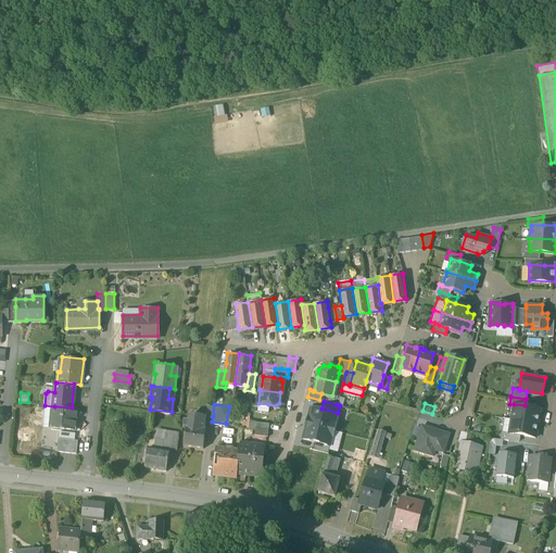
[(514,404),(512,417),(538,422),(540,407),(525,405),(514,404)]
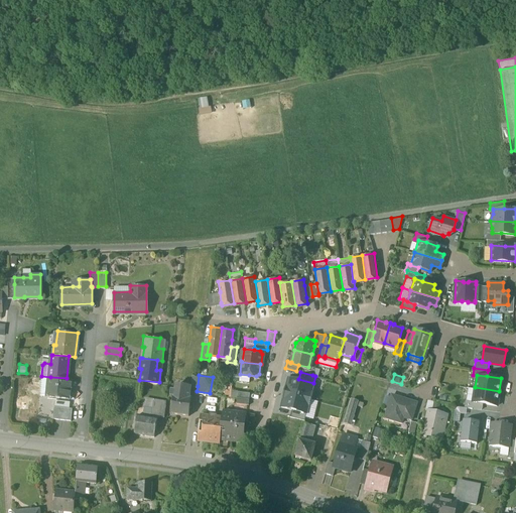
[(39,393),(48,394),(50,377),(41,376),(39,393)]
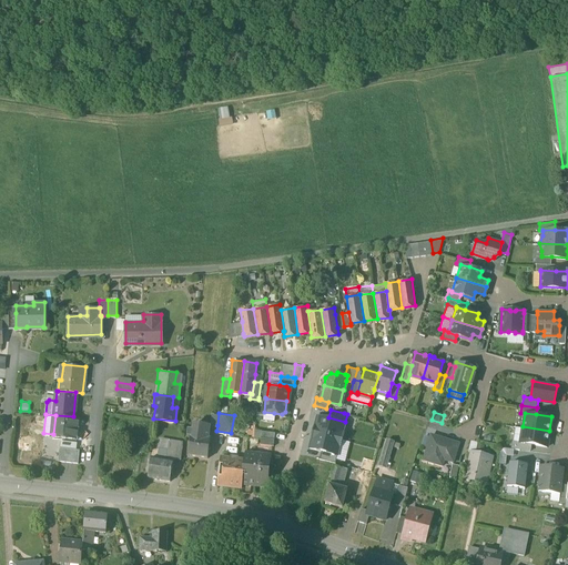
[(78,417),(73,416),(56,415),(53,434),(77,436),(78,417)]
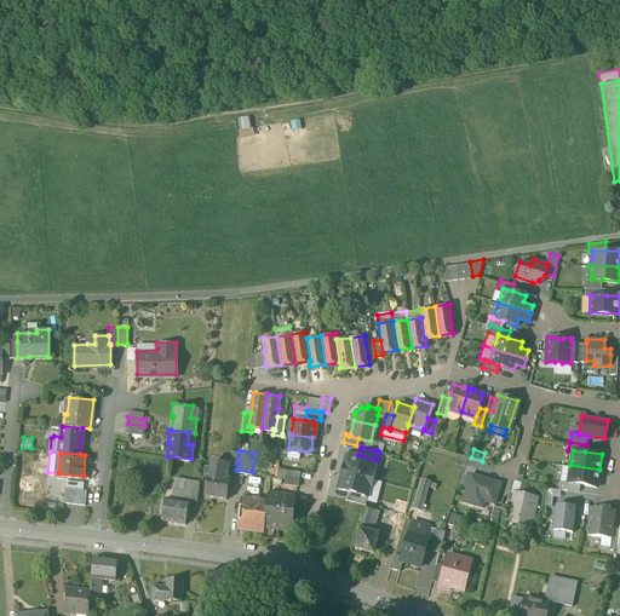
[(346,453),(344,461),(343,460),(340,470),(374,477),(375,468),(374,468),(377,460),(359,455),(346,453)]
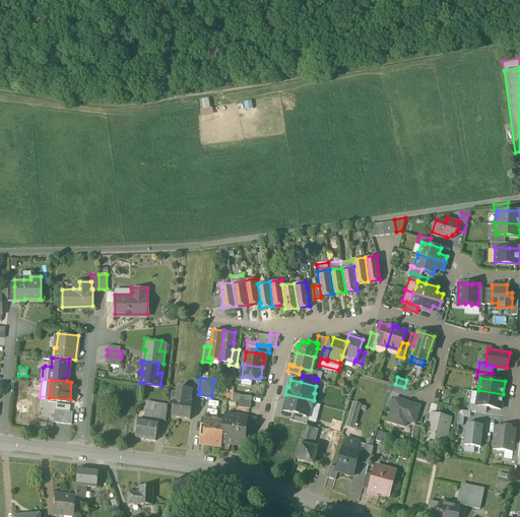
[(175,397),(187,398),(188,388),(177,387),(175,397)]
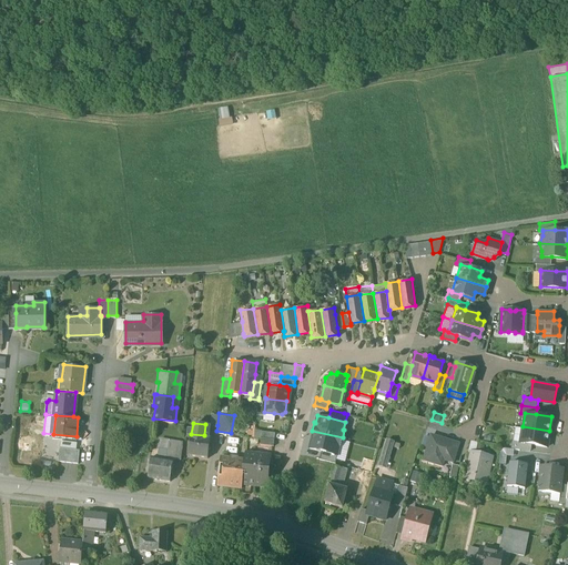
[(515,425),(513,440),(520,441),(523,426),(515,425)]
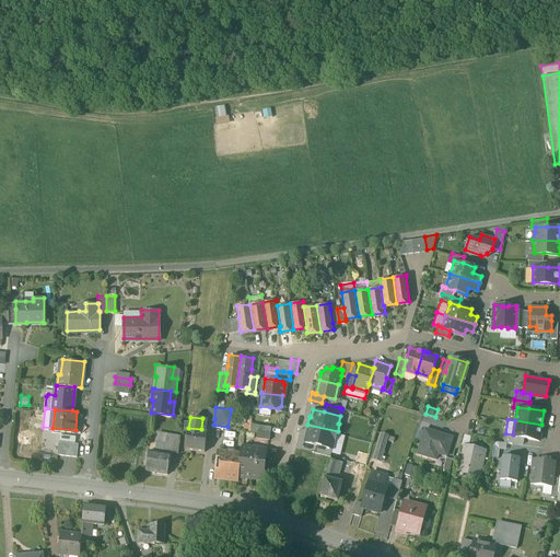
[(539,439),(541,425),(515,420),(513,434),(526,437),(539,439)]
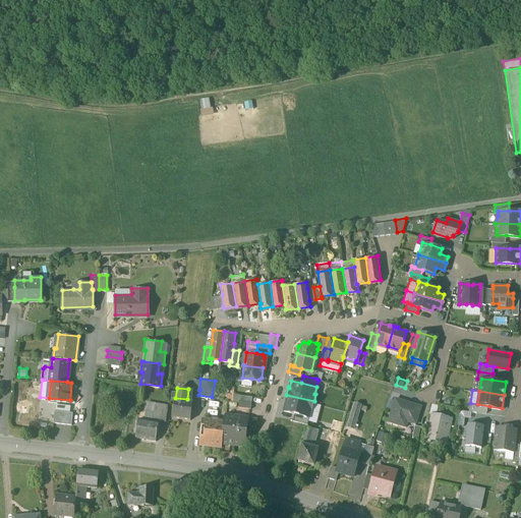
[(286,395),(285,402),(284,409),(294,412),(309,415),(311,409),(312,409),(314,401),(286,395)]
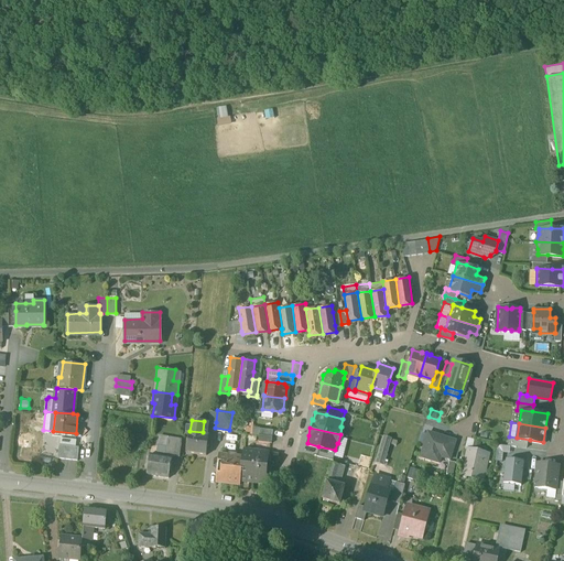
[(186,451),(206,453),(208,433),(203,432),(190,431),(190,430),(186,451)]
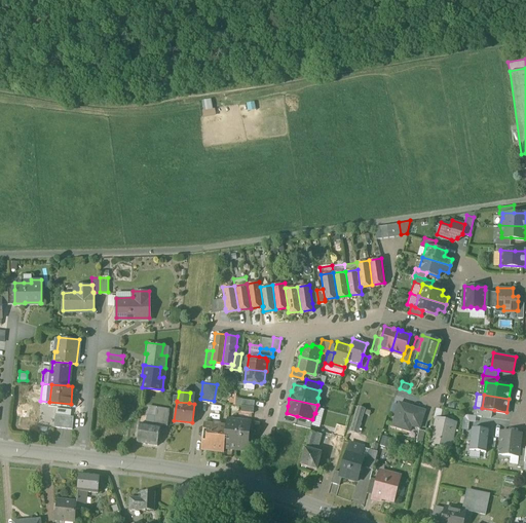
[(389,411),(396,413),(399,403),(392,401),(389,411)]
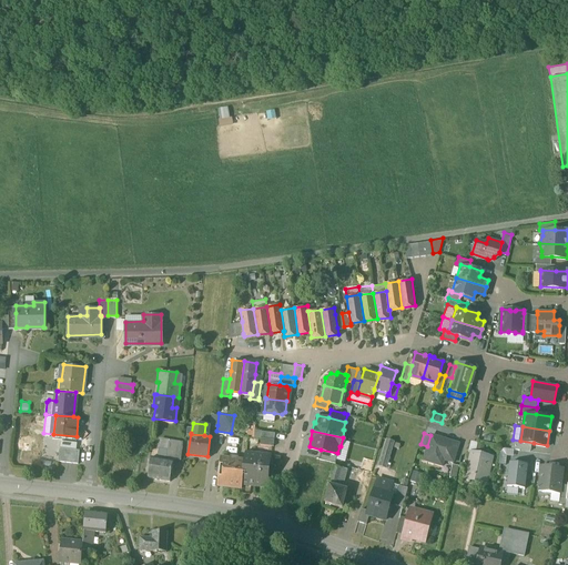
[(423,458),(434,462),(436,455),(453,461),(458,442),(430,433),(430,435),(427,446),(423,458)]
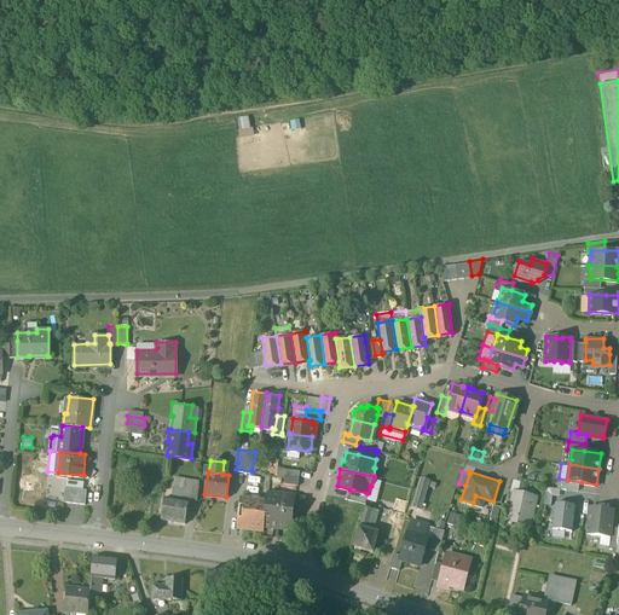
[(172,485),(181,486),(183,481),(184,476),(174,474),(172,485)]
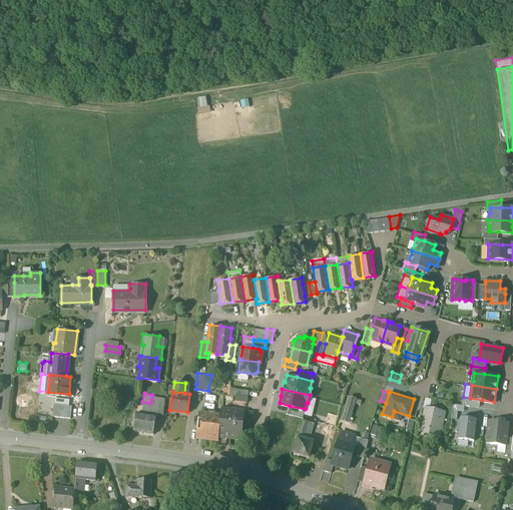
[(21,394),(14,396),(15,403),(23,401),(21,394)]
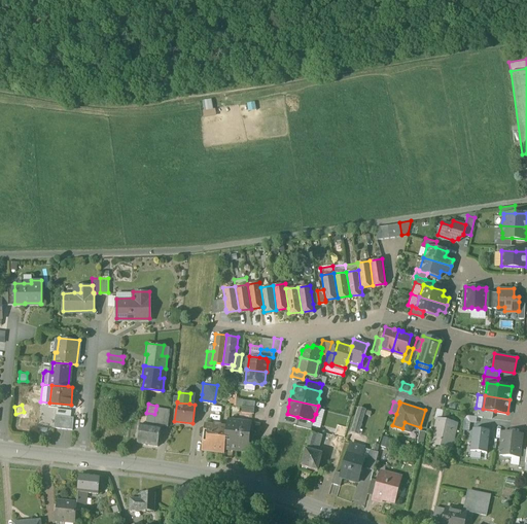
[(313,420),(312,424),(320,426),(324,408),(318,406),(316,414),(315,414),(313,420)]
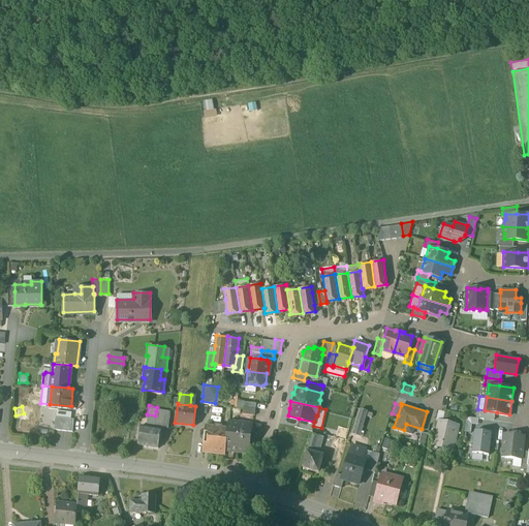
[(352,432),(360,434),(367,409),(360,407),(352,432)]
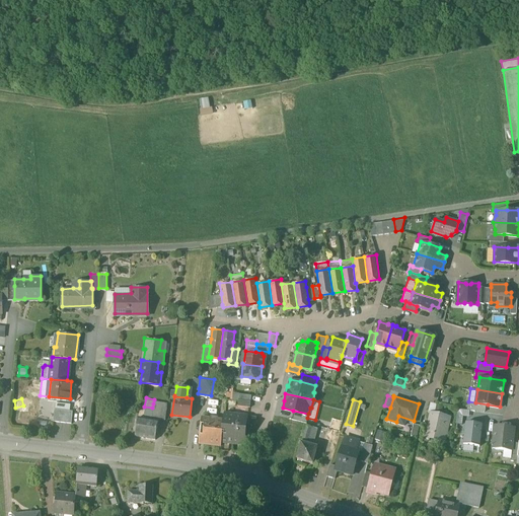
[(432,413),(439,415),(442,403),(436,402),(432,401),(429,413),(432,413)]
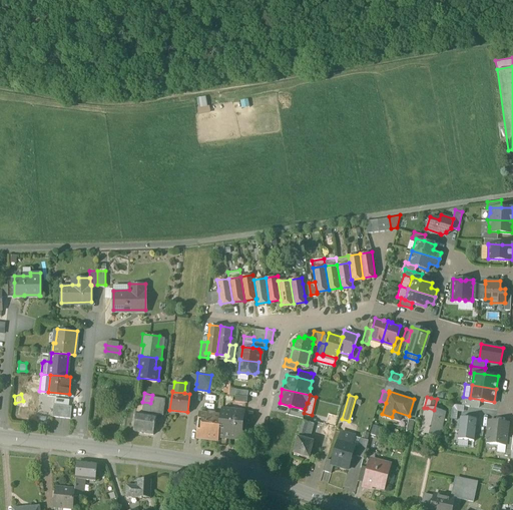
[(464,405),(469,405),(470,398),(463,397),(462,404),(464,405)]
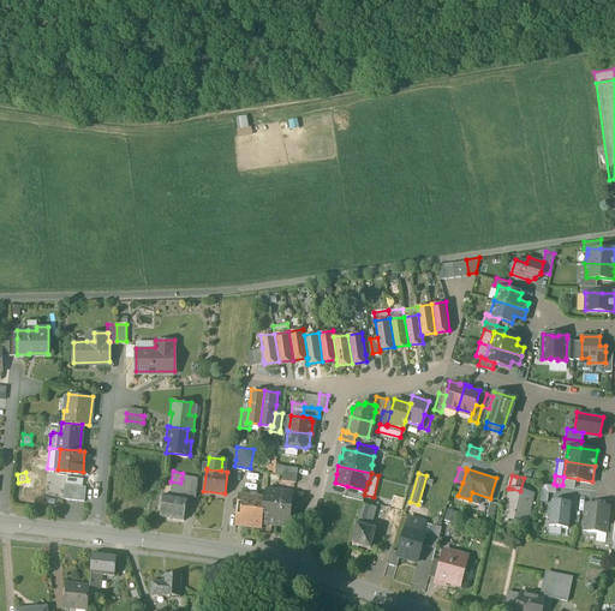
[(562,485),(577,487),(578,479),(563,477),(562,485)]
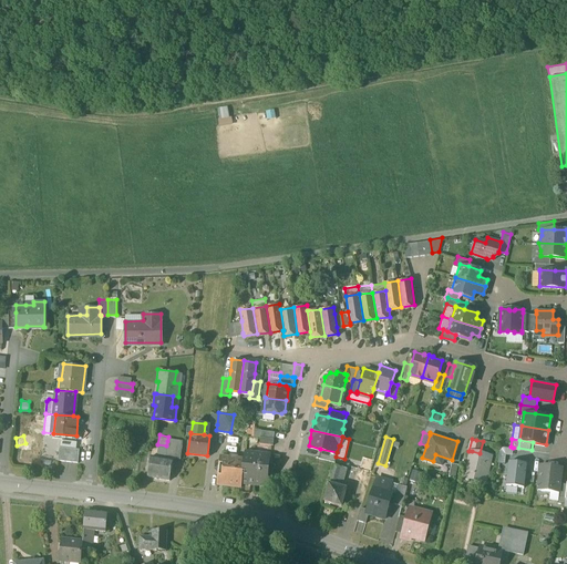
[(165,457),(172,458),(174,442),(167,441),(166,445),(165,457)]
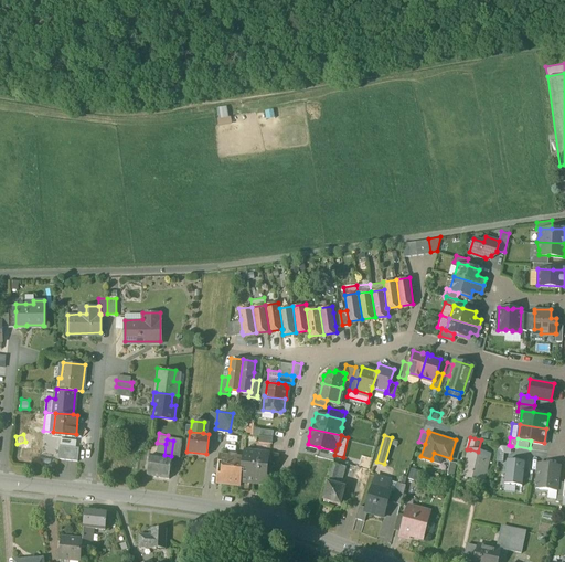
[(181,442),(173,441),(171,456),(180,458),(181,442)]
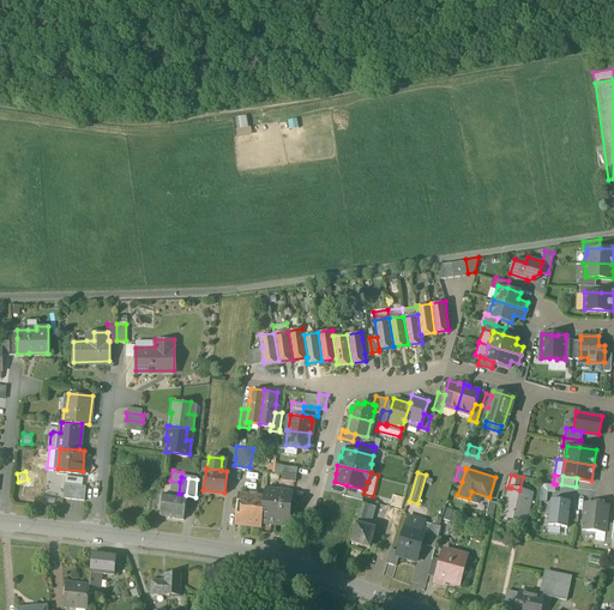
[(170,481),(169,493),(179,494),(180,482),(170,481)]
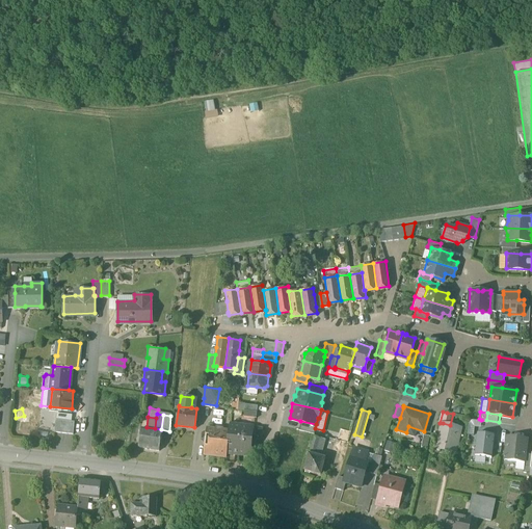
[(300,421),(298,428),(314,432),(315,428),(316,424),(300,421)]
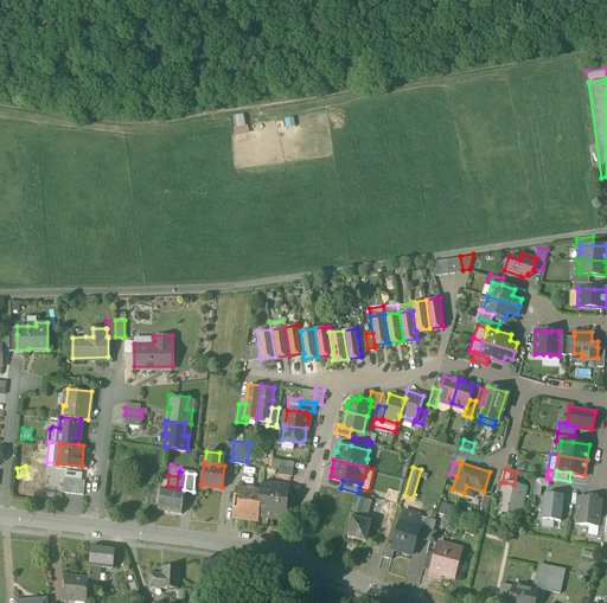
[(262,481),(261,488),(259,514),(285,518),(287,498),(287,496),(288,485),(262,481)]
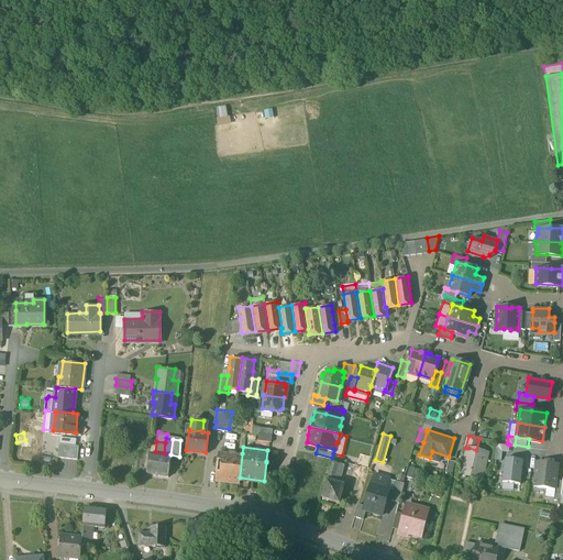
[(471,474),(482,478),(487,452),(478,450),(476,450),(468,448),(465,458),(464,458),(462,469),(471,471),(471,474)]
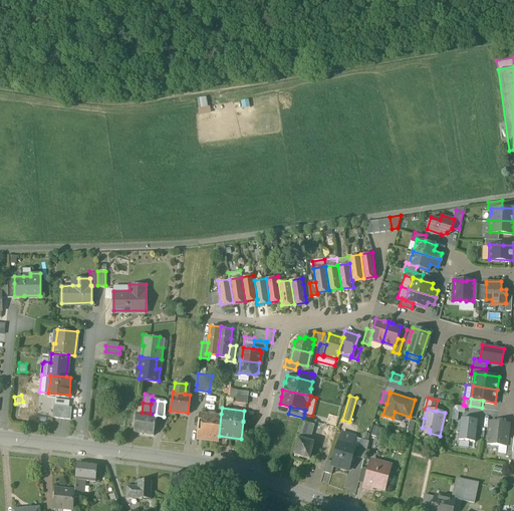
[(245,423),(251,423),(254,412),(244,411),(243,421),(245,421),(245,423)]
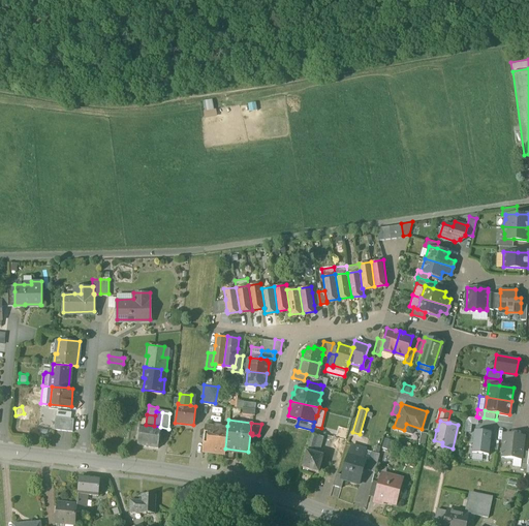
[(137,442),(157,445),(160,427),(154,426),(146,425),(141,424),(137,442)]
